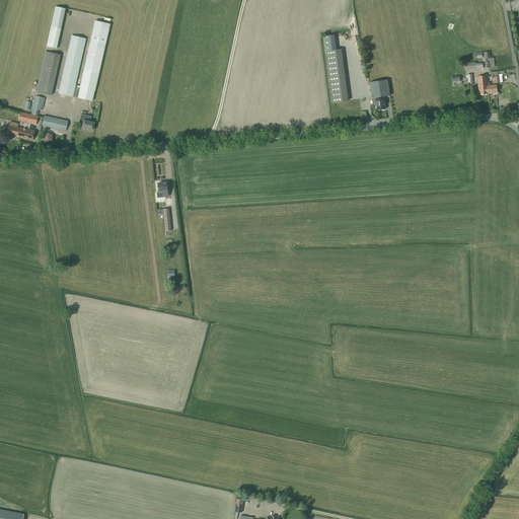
[(51,26),(46,47),(56,49),(60,29),(65,9),(55,7),(51,26)]
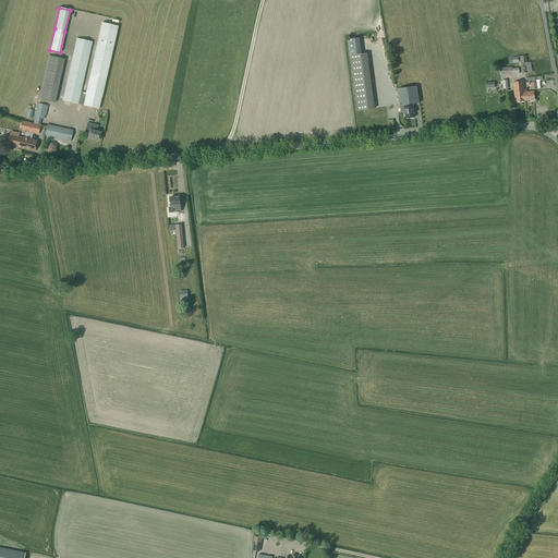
[(484,34),(489,21),(484,17),(478,31),(484,34)]
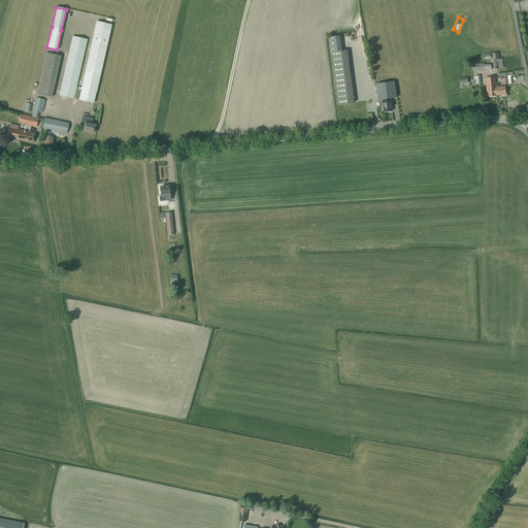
[(78,100),(93,103),(111,26),(97,23),(81,89),(76,88),(87,40),(72,37),(59,96),(73,99),(73,98),(78,100)]
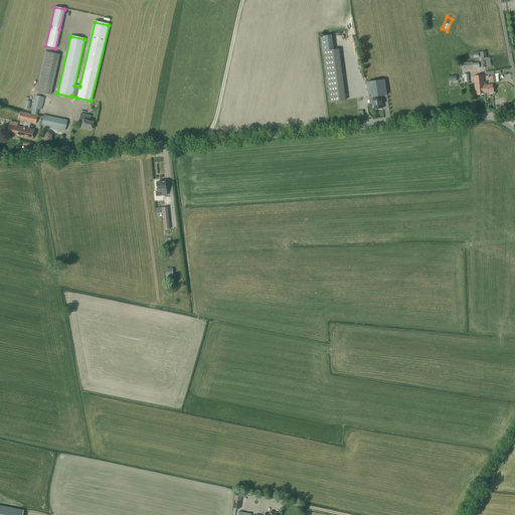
[(59,54),(44,51),(35,92),(50,96),(59,54)]
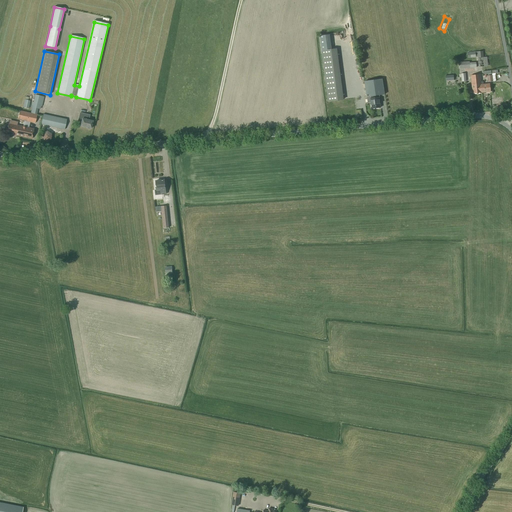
[(483,52),(475,52),(476,58),(478,58),(479,67),(488,66),(487,57),(484,58),(483,52)]
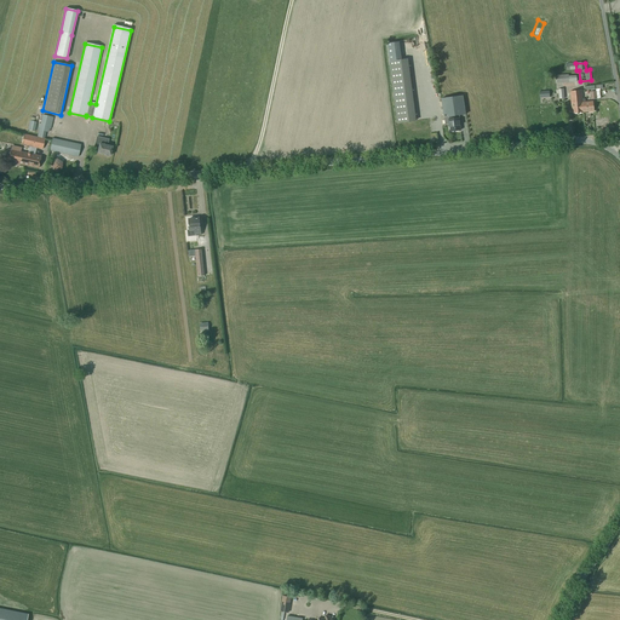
[(397,124),(417,121),(408,64),(390,67),(397,124)]
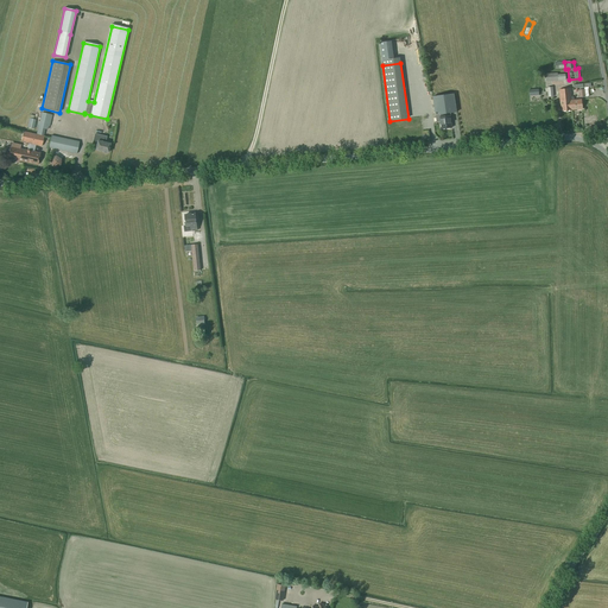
[(559,90),(562,112),(571,111),(571,103),(571,102),(571,101),(570,89),(559,90)]
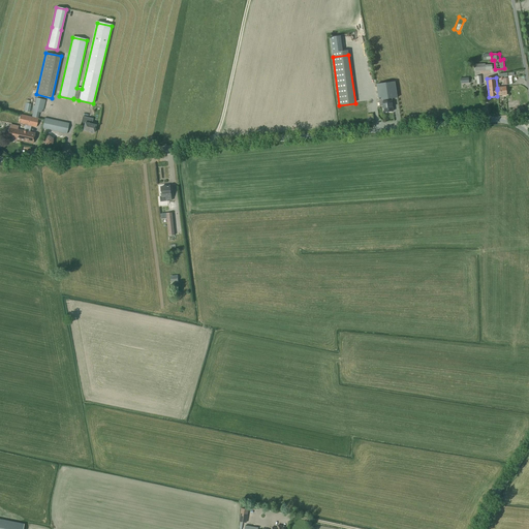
[(397,98),(395,83),(376,85),(378,100),(397,98)]
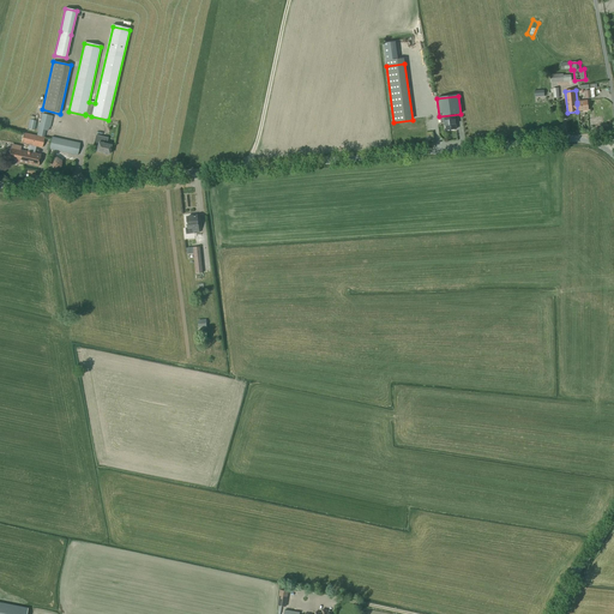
[(591,101),(577,102),(577,103),(577,104),(577,112),(593,110),(591,101)]
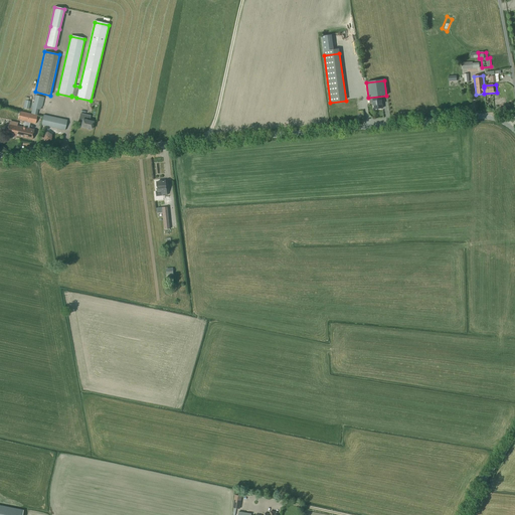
[(31,114),(37,116),(38,110),(40,111),(41,108),(42,108),(44,98),(35,96),(31,114)]
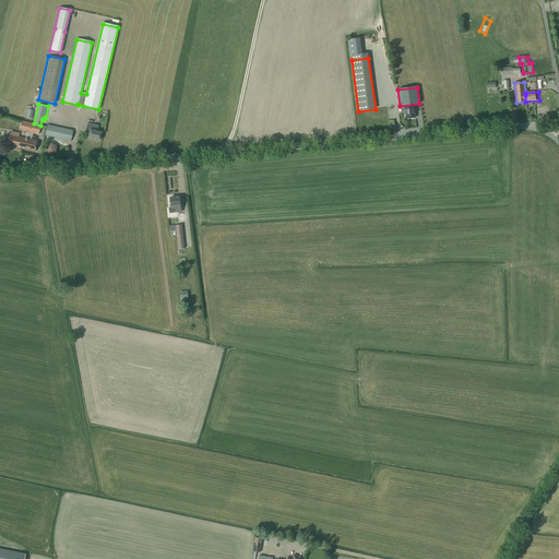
[(406,119),(415,118),(414,106),(405,107),(406,119)]
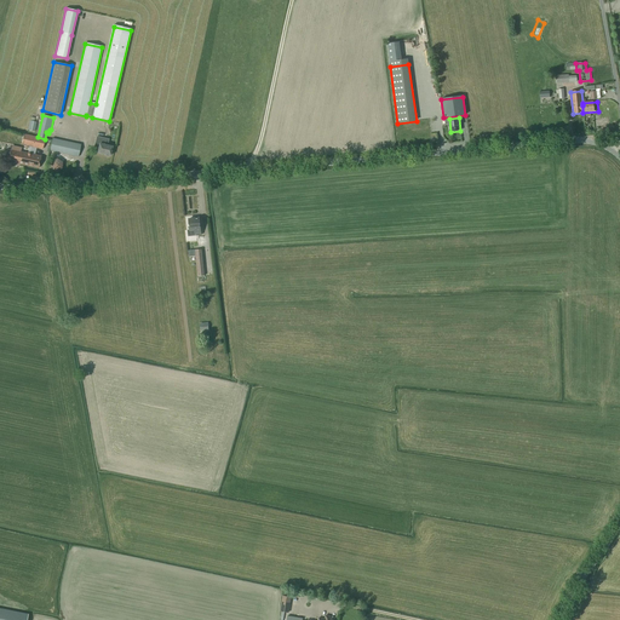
[(45,139),(38,137),(23,135),(21,145),(42,150),(45,139)]
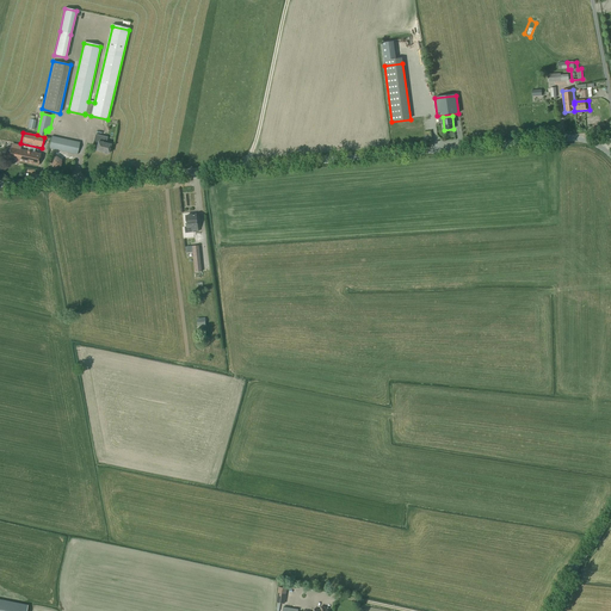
[(106,154),(107,154),(109,154),(111,144),(105,143),(106,137),(96,135),(93,142),(98,143),(96,150),(103,153),(104,154),(106,154)]
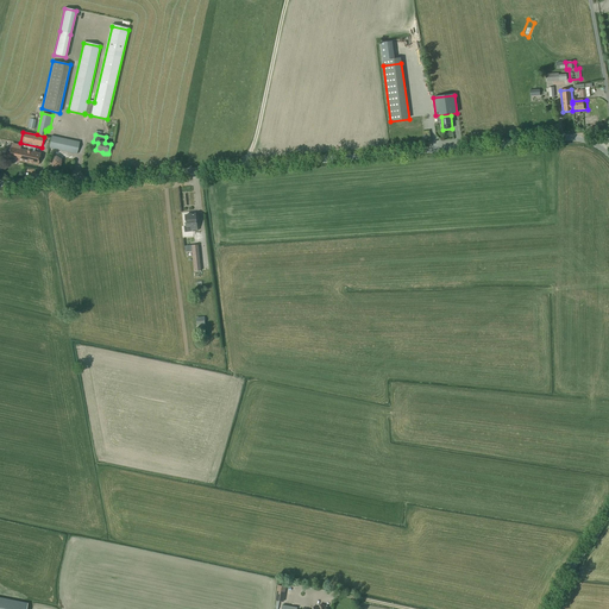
[(75,142),(63,138),(51,136),(49,149),(73,154),(75,142)]
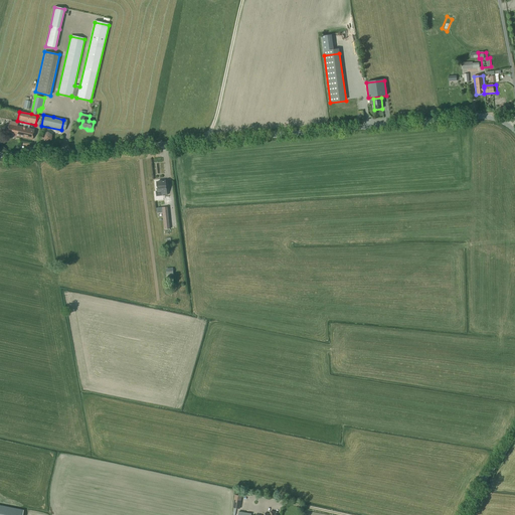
[(15,136),(31,140),(34,130),(9,124),(7,133),(12,134),(12,135),(15,136)]
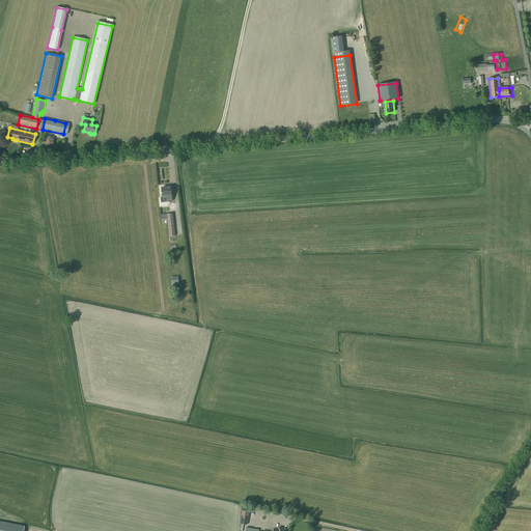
[(53,139),(49,136),(45,138),(44,143),(48,146),(53,144),(53,139)]
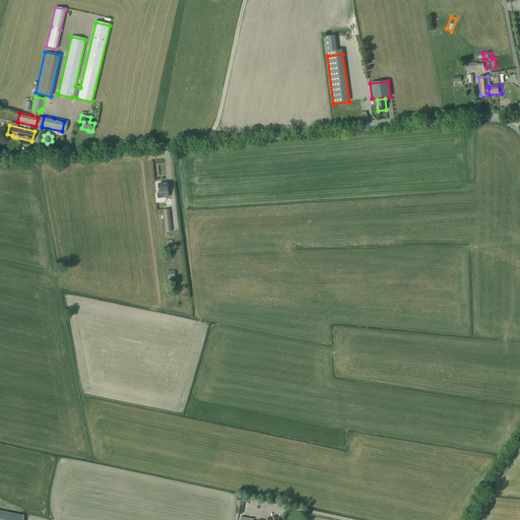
[(158,184),(158,188),(157,188),(158,189),(158,192),(157,192),(157,196),(165,196),(165,197),(169,197),(167,183),(158,184)]
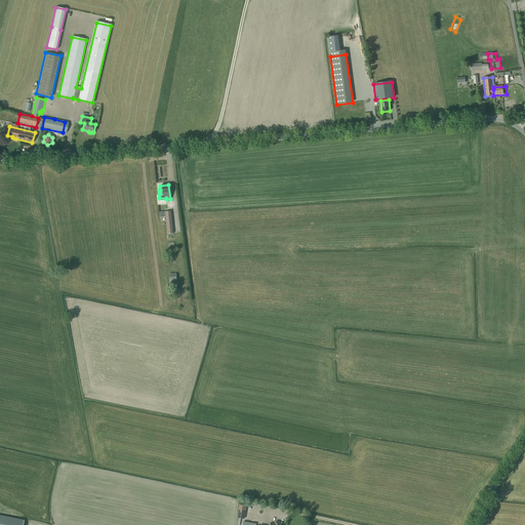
[(170,211),(165,211),(167,234),(173,234),(170,211)]
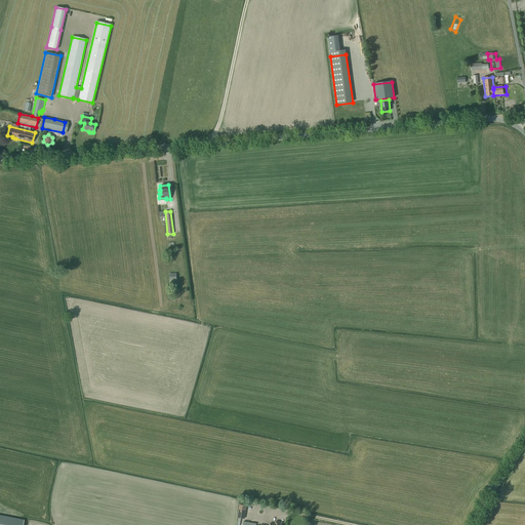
[(244,519),(246,506),(240,505),(238,518),(244,519)]
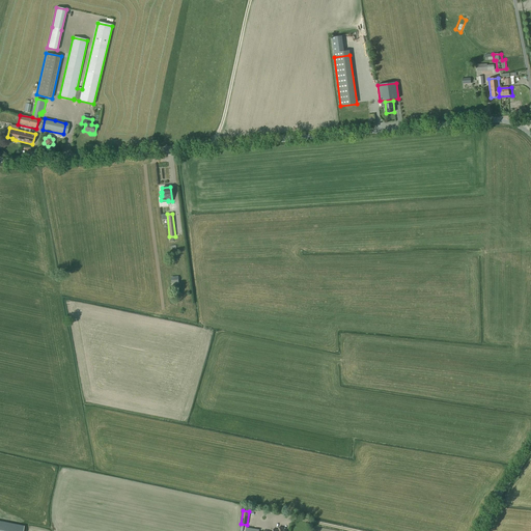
[(0,521),(0,530),(22,530),(24,526),(0,521)]
